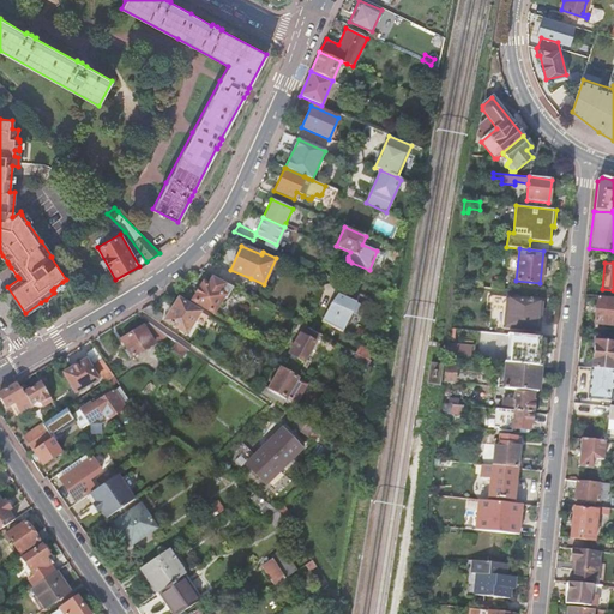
[(204,283),(192,301),(212,313),(223,295),(204,283)]
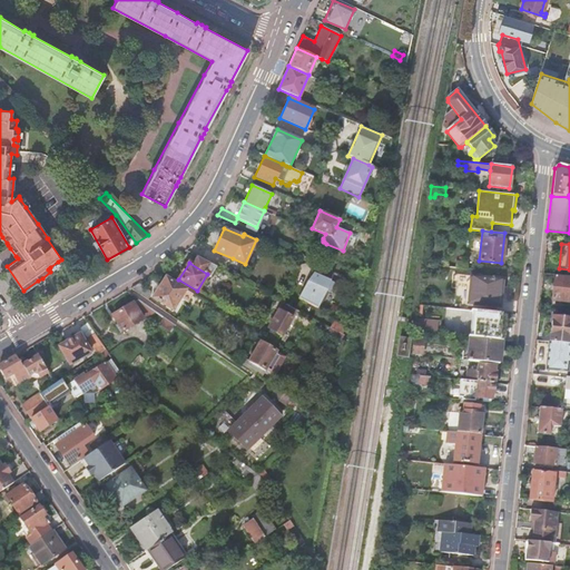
[(333,272),(314,263),(303,279),(295,296),(316,307),(325,291),(330,292),(334,283),(330,281),(333,272)]
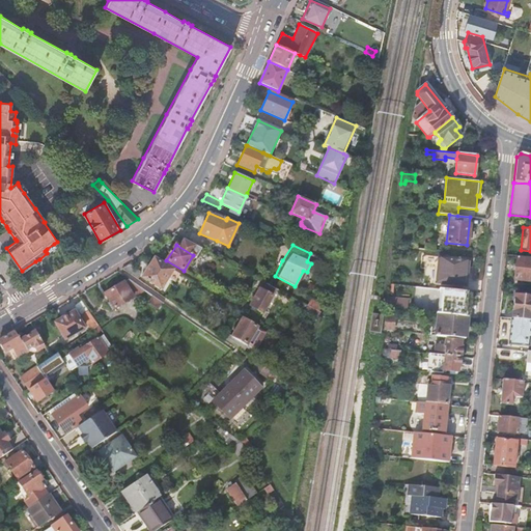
[(217,256),(228,262),(231,257),(220,251),(217,256)]
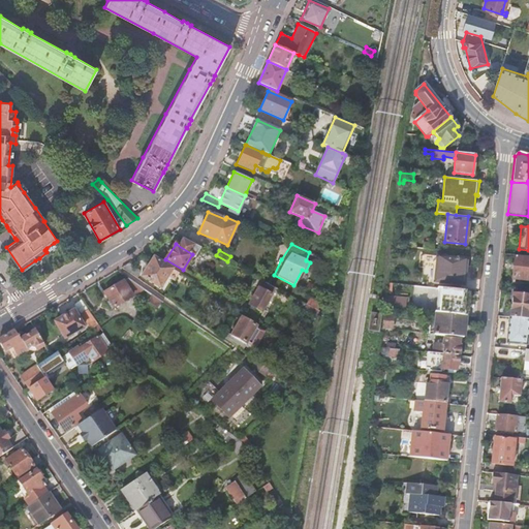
[(528,256),(515,255),(512,279),(528,280),(528,256)]
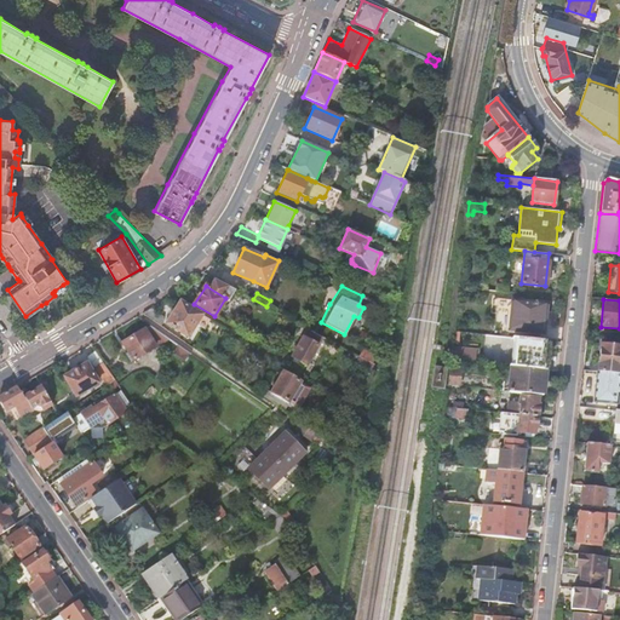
[(512,300),(509,331),(544,334),(547,304),(537,303),(537,302),(534,302),(534,303),(512,300)]
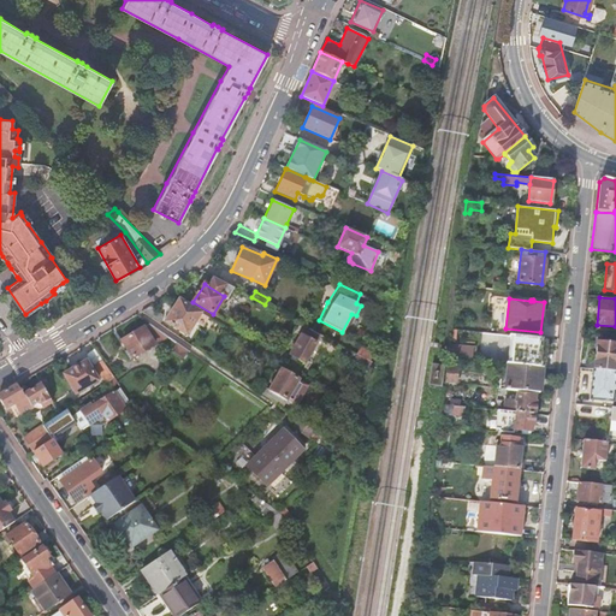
[(187,335),(194,324),(199,315),(200,313),(179,300),(165,321),(187,335)]
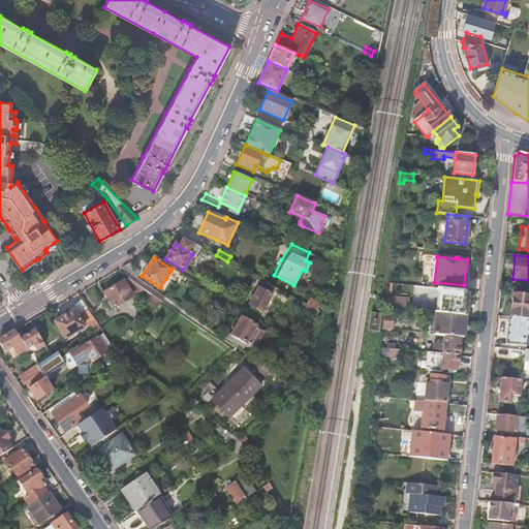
[(128,262),(121,267),(136,278),(138,275),(139,270),(128,262)]
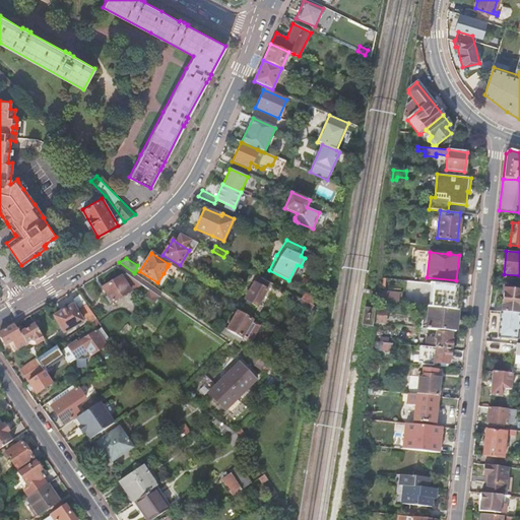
[(168,266),(164,273),(169,277),(173,271),(174,270),(168,266)]
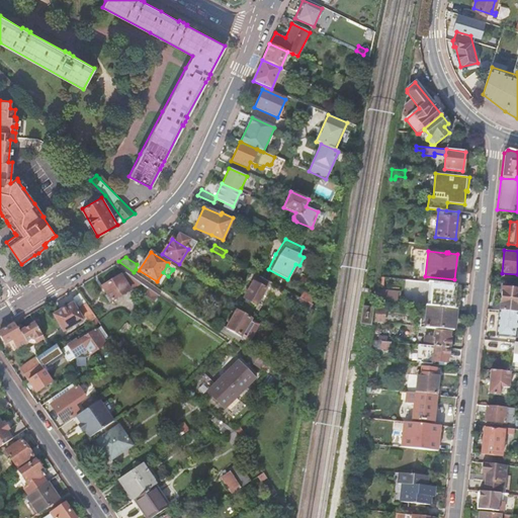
[(173,269),(172,270),(185,279),(187,275),(174,266),(173,269)]
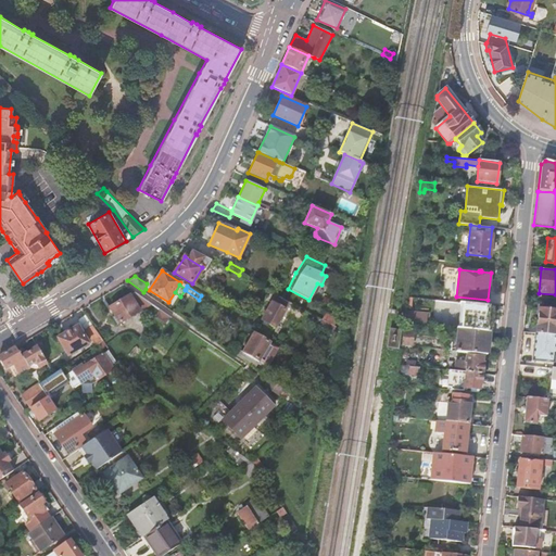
[(151,303),(135,291),(110,306),(119,323),(151,303)]
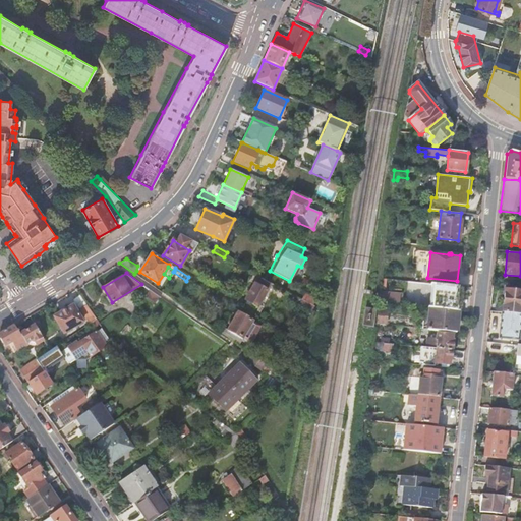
[(272,283),(253,273),(248,281),(253,283),(244,300),(257,307),(272,283)]
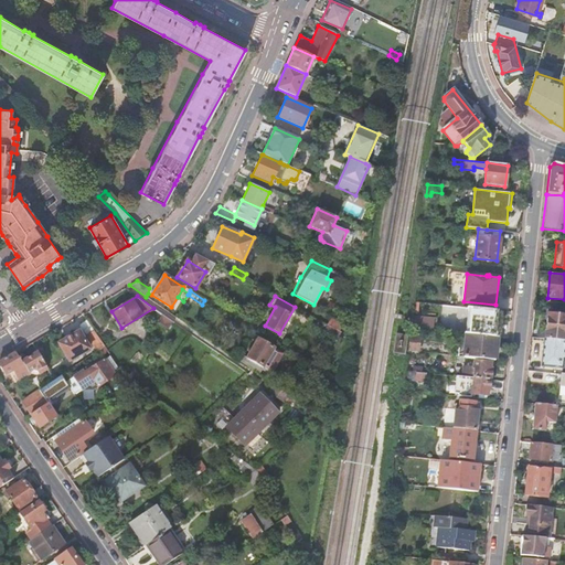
[(469,333),(498,337),(500,311),(471,308),(469,333)]
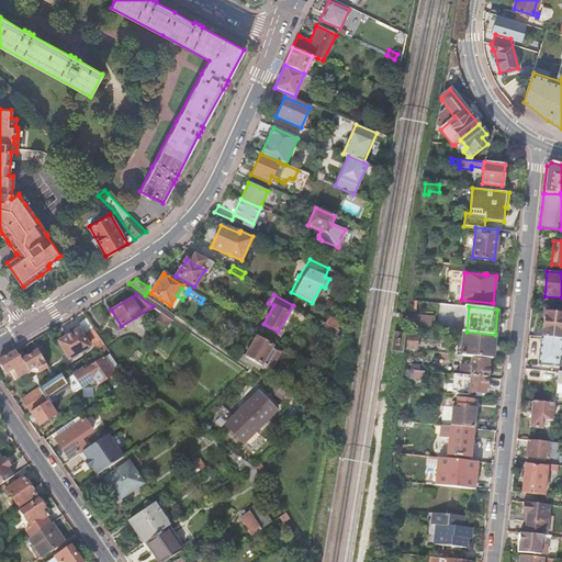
[(561,313),(544,311),(542,337),(561,339),(561,313)]
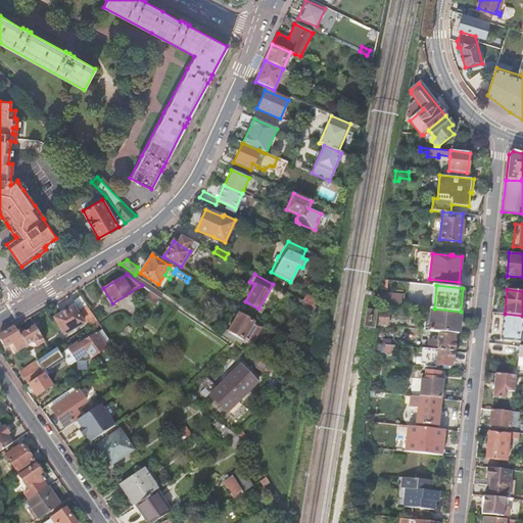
[(156,294),(149,290),(145,296),(152,300),(156,294)]
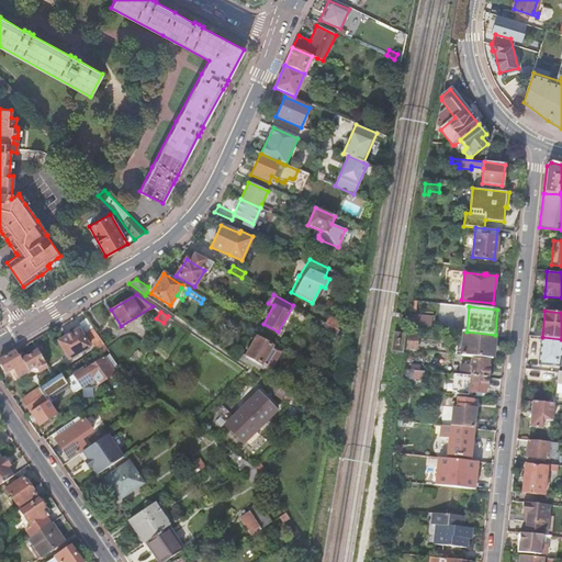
[(409,325),(431,328),(433,317),(411,315),(409,325)]
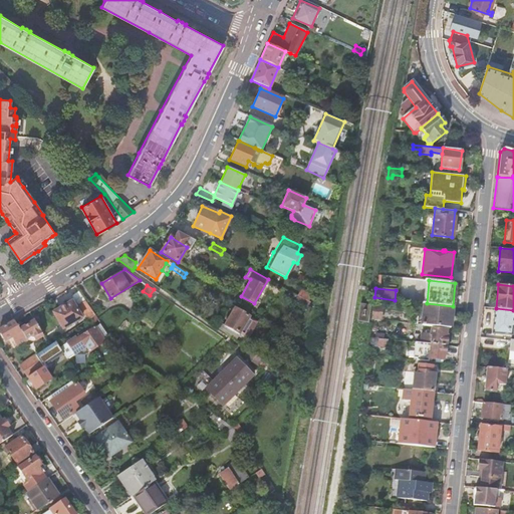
[(297,295),(308,301),(312,295),(307,292),(307,293),(300,290),(297,295)]
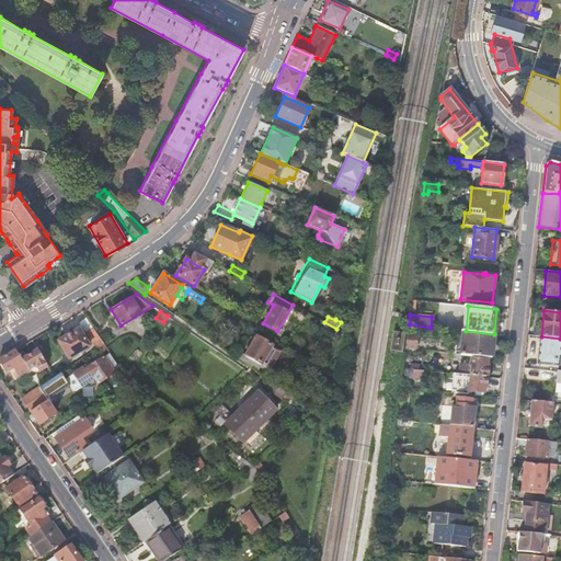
[(87,334),(96,348),(103,343),(86,318),(79,323),(87,334)]
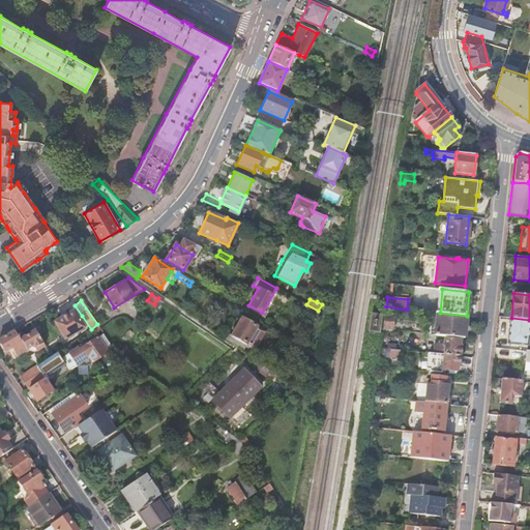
[(321,313),(318,311),(306,304),(303,312),(317,319),(321,313)]
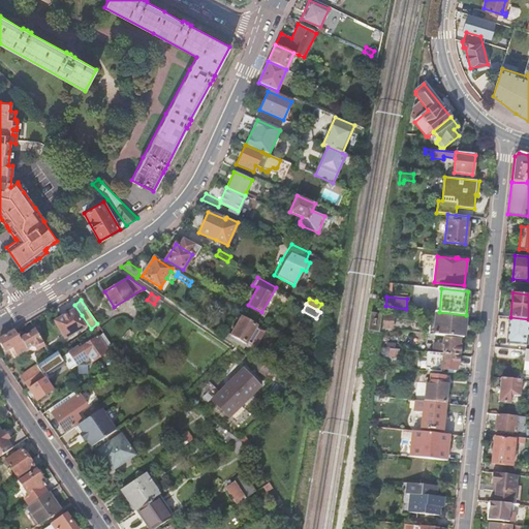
[(74,309),(56,321),(65,337),(85,325),(74,309)]
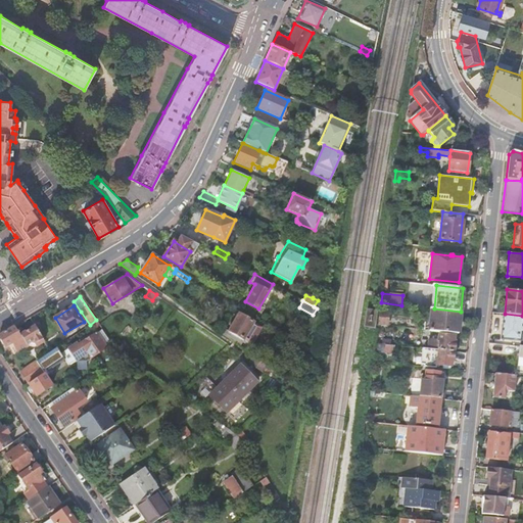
[(422,321),(421,330),(458,334),(461,313),(461,312),(434,308),(431,308),(429,322),(422,321)]
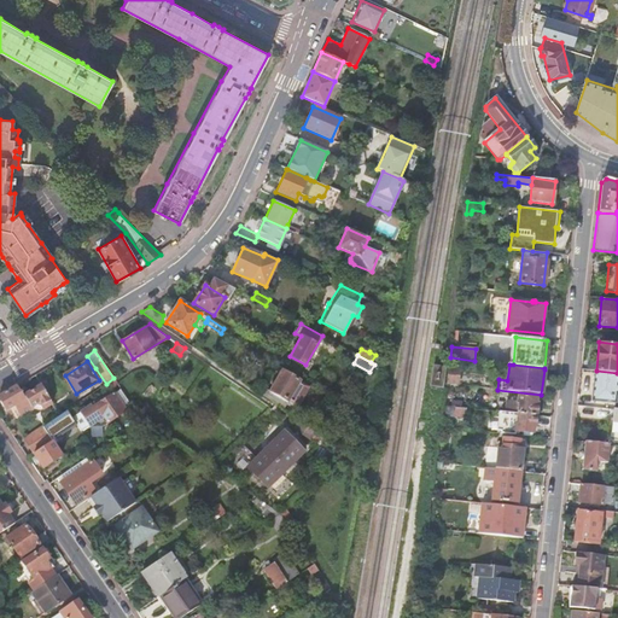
[(433,366),(431,385),(443,388),(447,367),(433,366)]
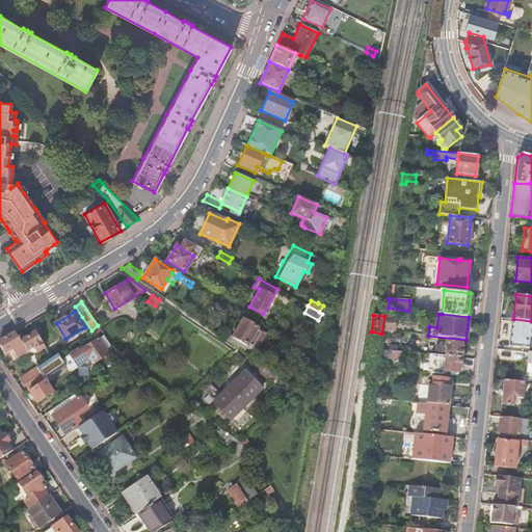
[(394,316),(386,315),(383,330),(393,331),(394,316)]
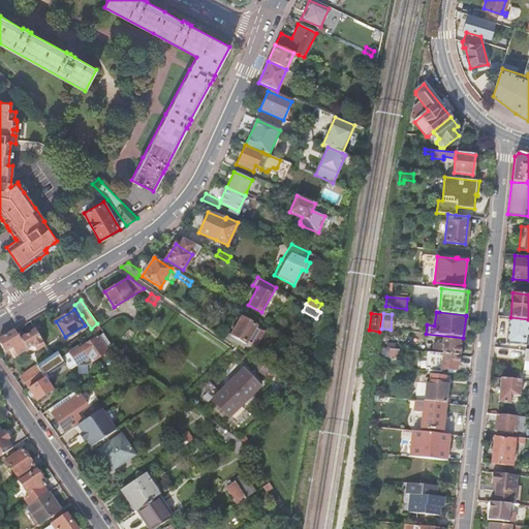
[(226,332),(223,337),(243,350),(247,343),(255,348),(265,331),(256,327),(256,325),(241,317),(231,335),(226,332)]
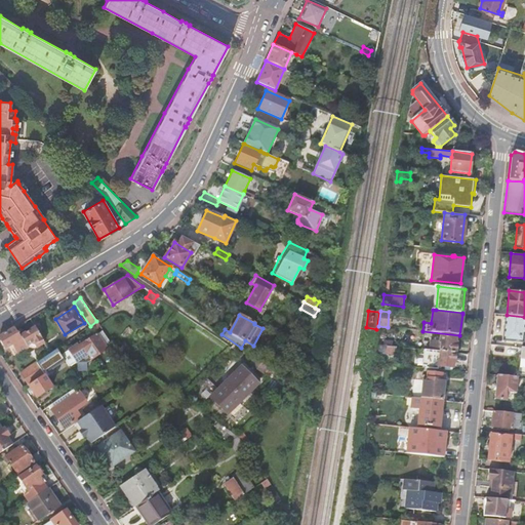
[(524,317),(507,315),(503,340),(523,342),(524,327),(524,317)]
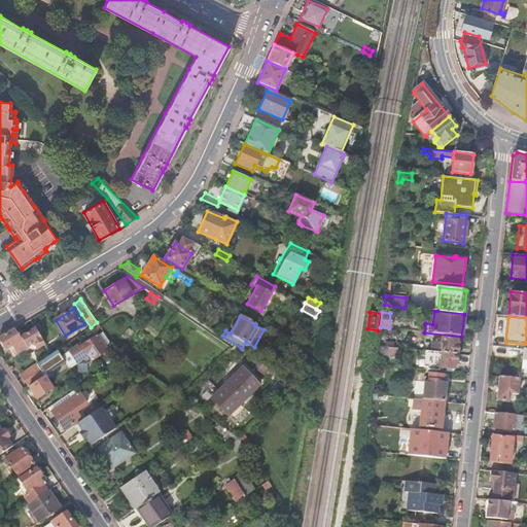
[(20,338),(14,328),(0,337),(0,341),(5,349),(12,345),(14,348),(18,354),(28,349),(27,347),(24,343),(20,338)]
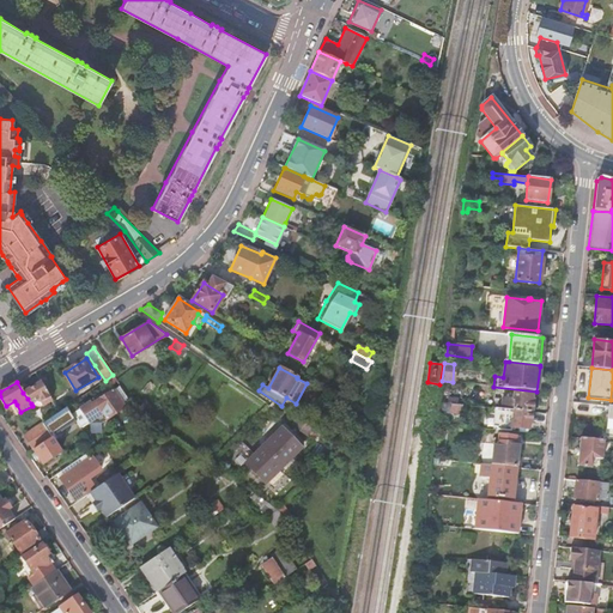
[(40,382),(23,393),(28,399),(31,404),(34,401),(40,402),(41,406),(52,400),(40,382)]
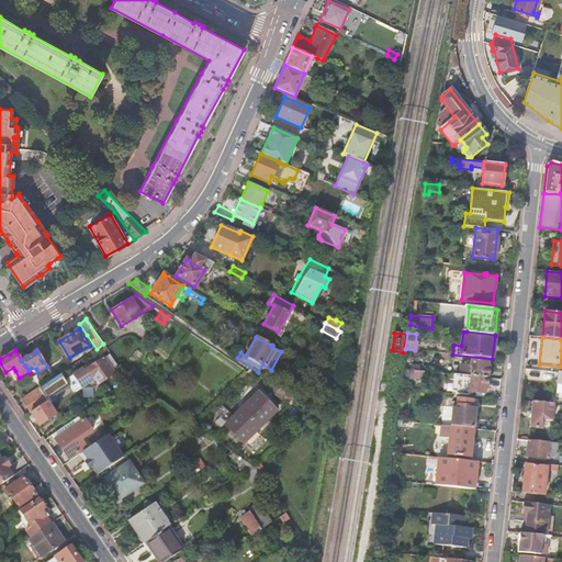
[(93,379),(98,384),(114,372),(103,357),(102,357),(101,355),(99,356),(100,359),(87,369),(83,371),(81,369),(72,375),(81,388),(93,379)]
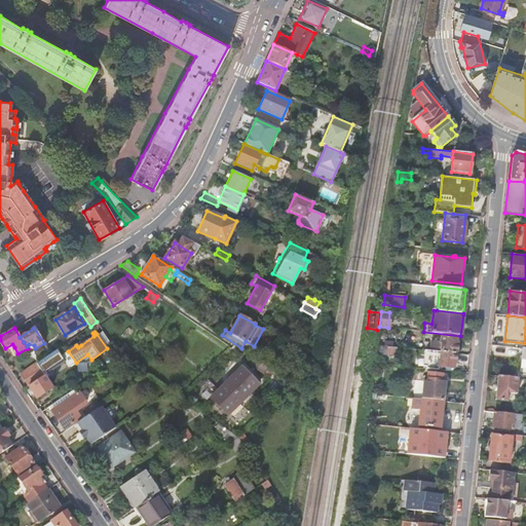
[(68,342),(75,337),(72,333),(65,338),(68,342)]
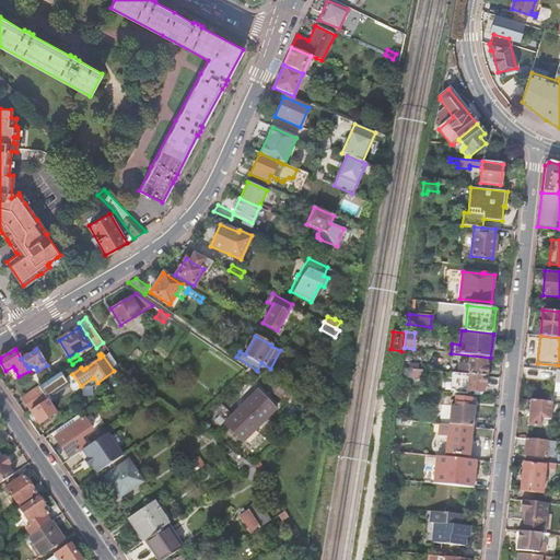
[(470,365),(469,375),(486,377),(487,366),(485,366),(486,360),(469,359),(468,365),(470,365)]
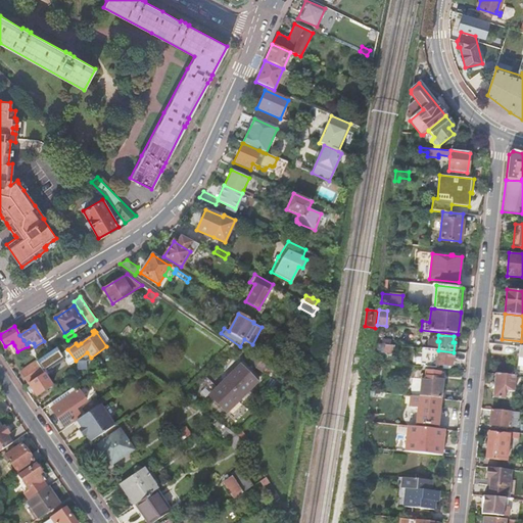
[(395,345),(375,343),(374,351),(394,353),(395,345)]
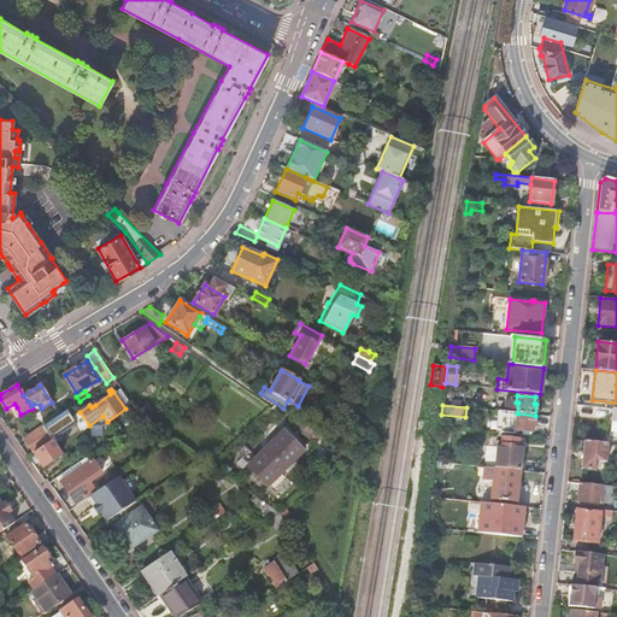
[(535,416),(517,413),(516,424),(513,423),(513,432),(532,433),(532,427),(534,427),(535,416)]
